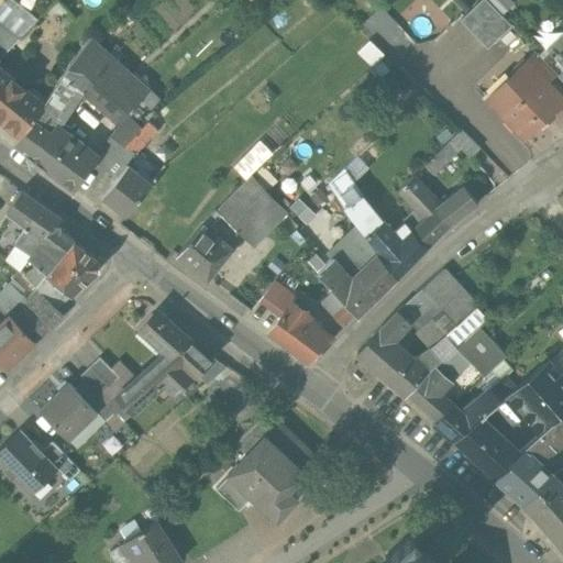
[(68,0),(90,21),(110,0),(68,0)]
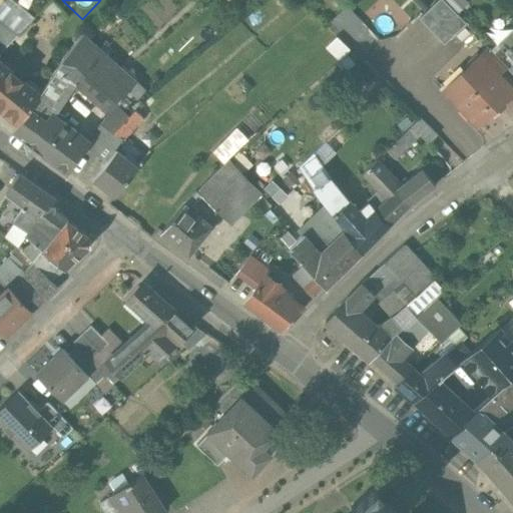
[(438,0),(423,16),(448,42),(466,25),(441,0),(438,0)]
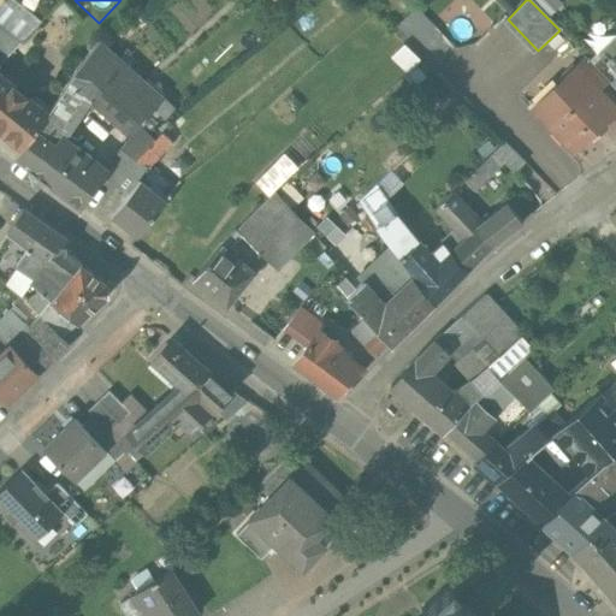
[(415,6),(391,30),(404,43),(392,55),(407,71),(422,55),(433,67),(455,46),(415,6)]
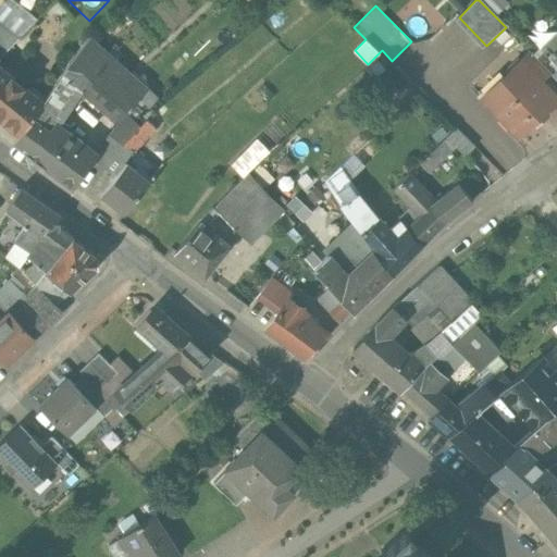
[(0,57),(19,39),(0,24),(0,57)]
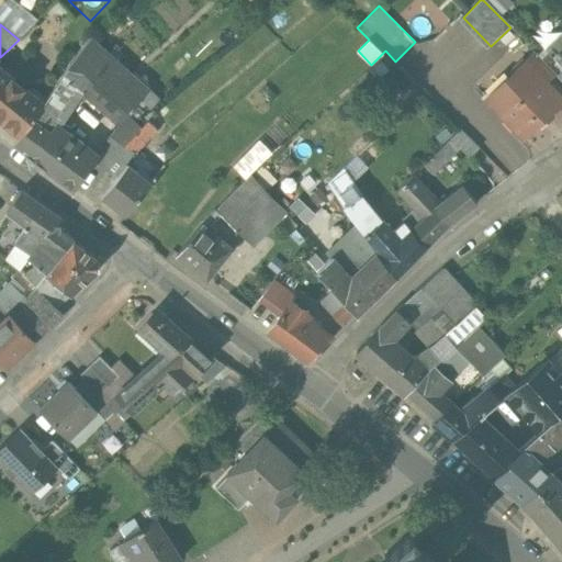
[(551,51),(561,62),(561,31),(547,46),(551,51)]
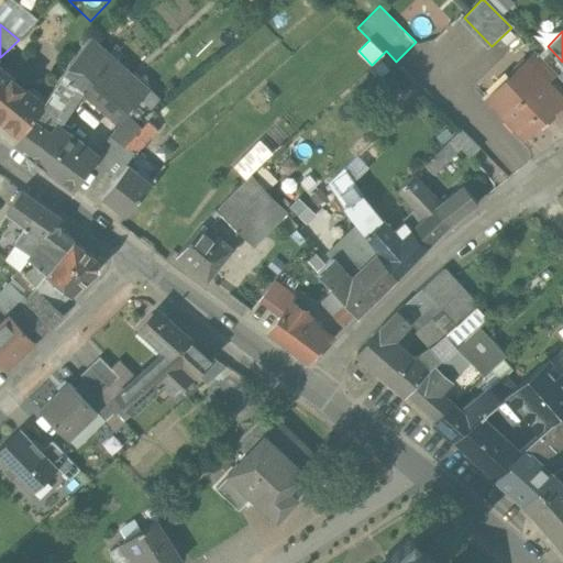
[(157,100),(90,39),(70,62),(63,73),(78,87),(77,89),(117,124),(125,114),(135,124),(140,120),(129,110),(139,100),(148,110),(157,100)]
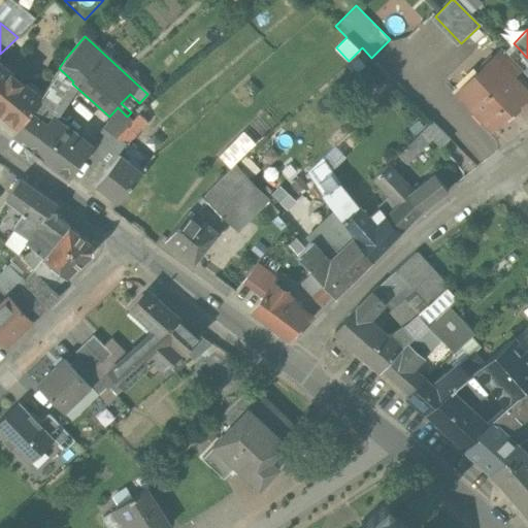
[(508,56),(522,70),(527,75),(527,58),(518,47),(508,56)]
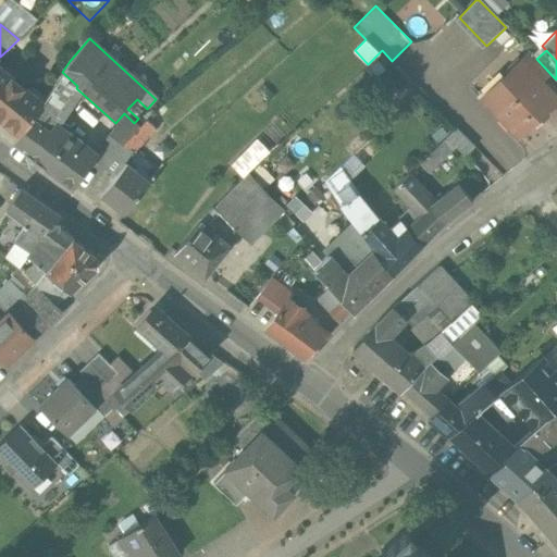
[(520,63),(541,84),(551,74),(536,59),(530,52),(520,63)]
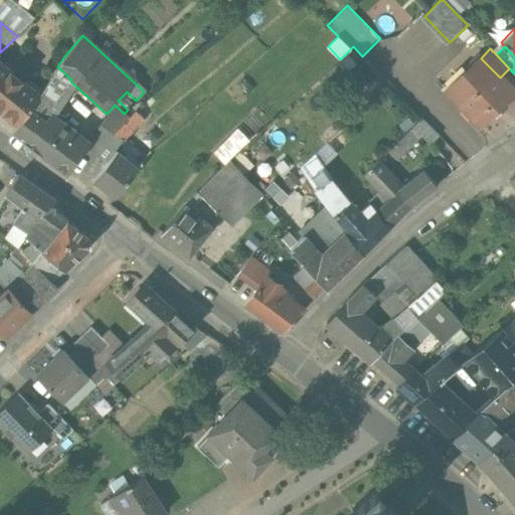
[(0,56),(0,109),(19,125),(30,110),(40,94),(0,56)]
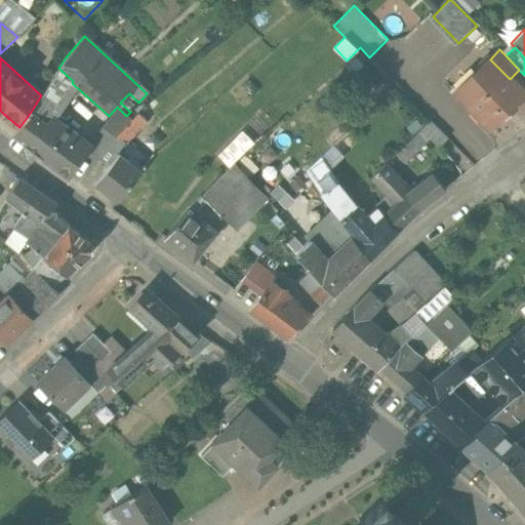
[(490,59),(454,93),(489,128),(524,94),(510,79),(490,59)]
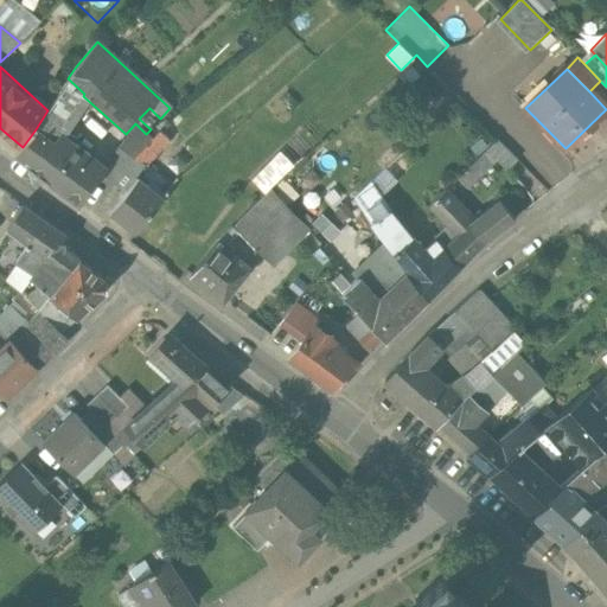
[(48,110),(36,129),(23,147),(16,157),(34,172),(80,205),(102,176),(106,170),(103,168),(58,135),(83,96),(84,94),(68,78),(48,110)]
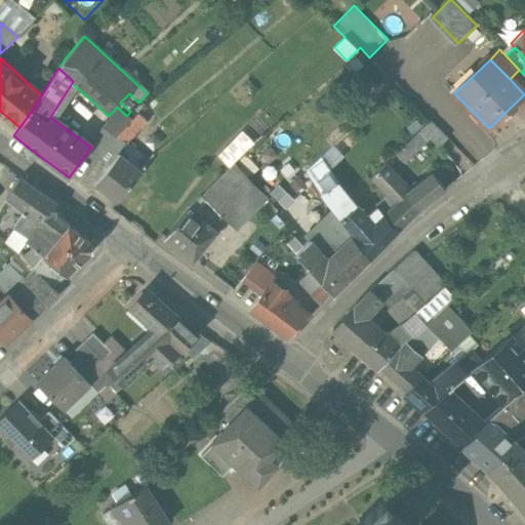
[(418,132),(426,140),(429,137),(438,148),(447,138),(430,122),(418,132)]
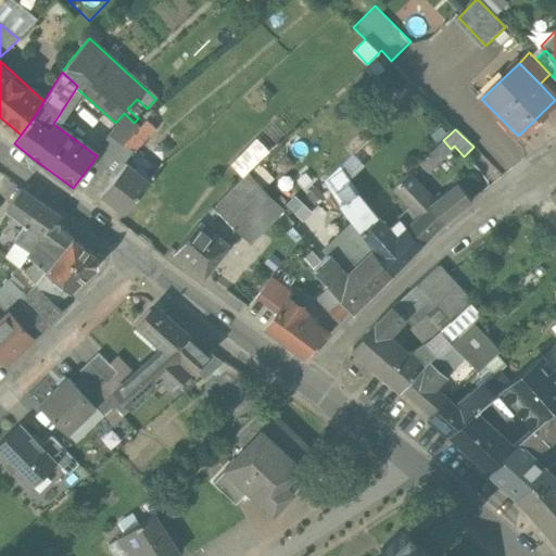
[(95,154),(97,155),(93,161),(114,176),(133,151),(109,134),(95,154)]
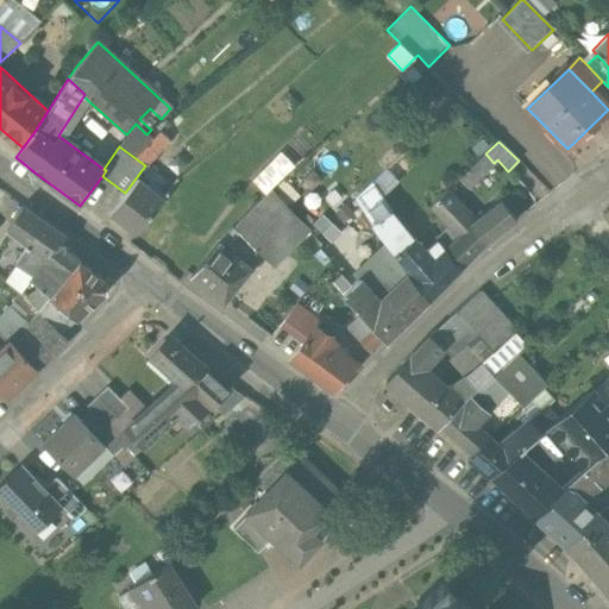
[(485,154),(458,180),(466,189),(494,163),(485,154)]
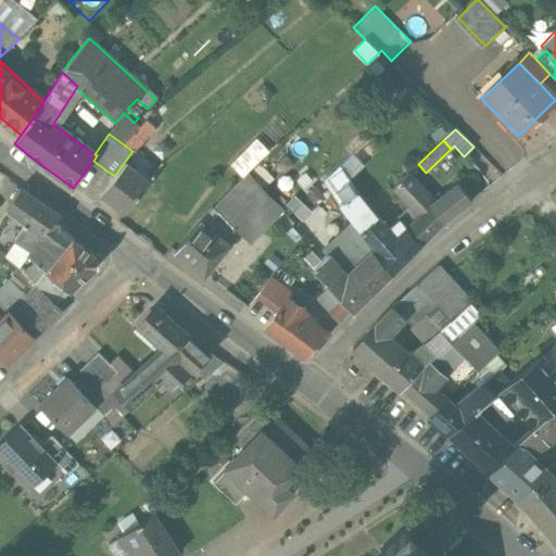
[(149,182),(126,164),(102,196),(124,213),(149,182)]
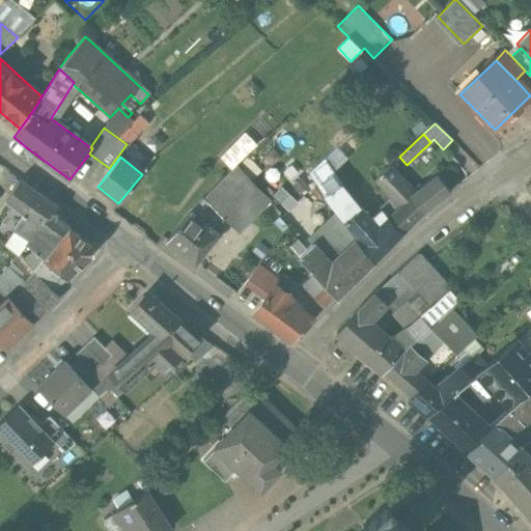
[(331,204),(345,195),(347,194),(324,160),(310,173),(331,204)]
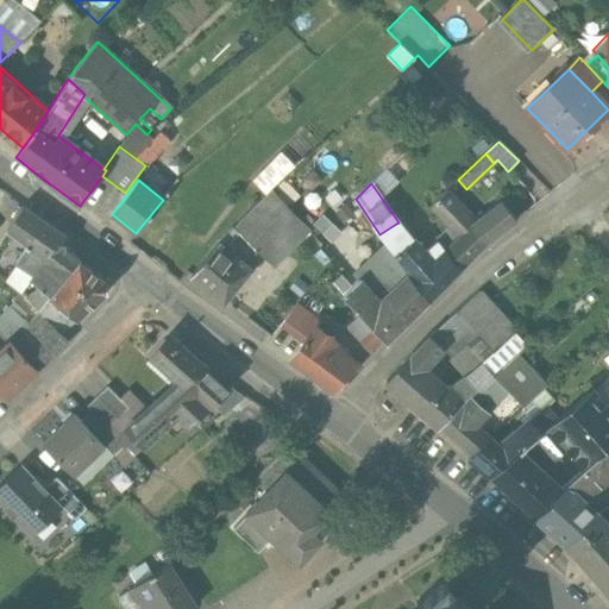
[(231,230),(252,251),(292,212),(271,189),(231,230)]
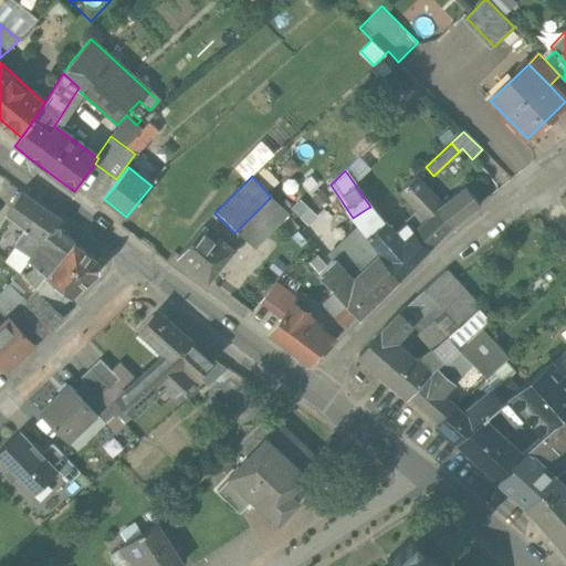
[(402,243),(418,260),(461,218),(442,207),(440,205),(415,177),(399,192),(401,195),(408,201),(426,220),(402,243)]
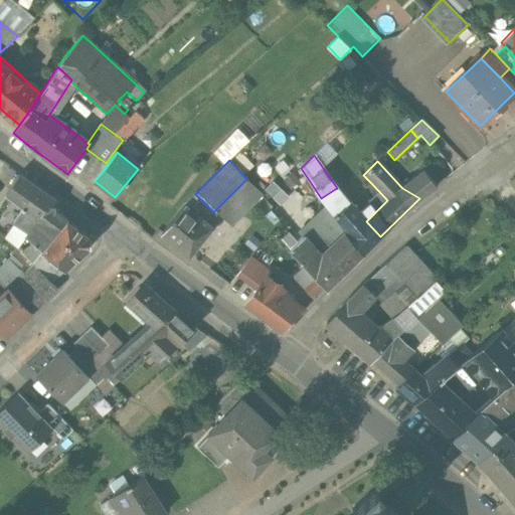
[(0,183),(9,190),(19,175),(7,166),(0,174),(0,183)]
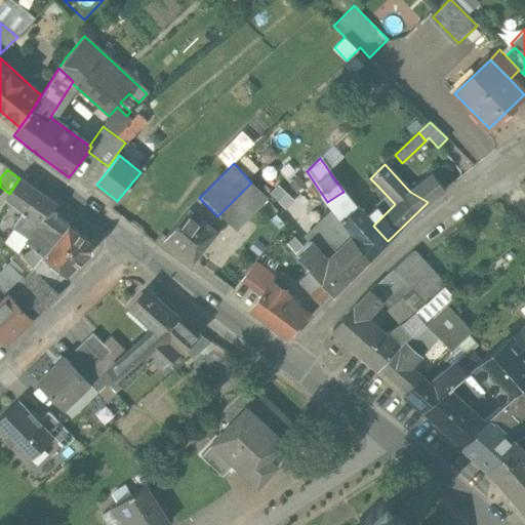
[(444,189),(432,172),(408,190),(410,192),(428,202),(444,189)]
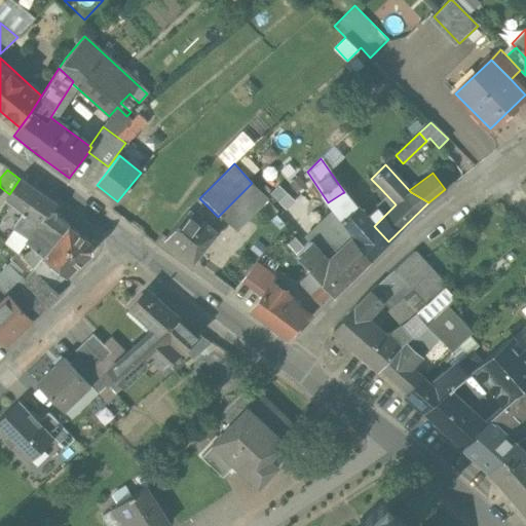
[(44,255),(69,225),(55,216),(58,214),(57,204),(20,179),(9,194),(6,199),(21,209),(8,215),(1,210),(0,211),(0,239),(4,243),(15,228),(31,237),(28,242),(44,255)]
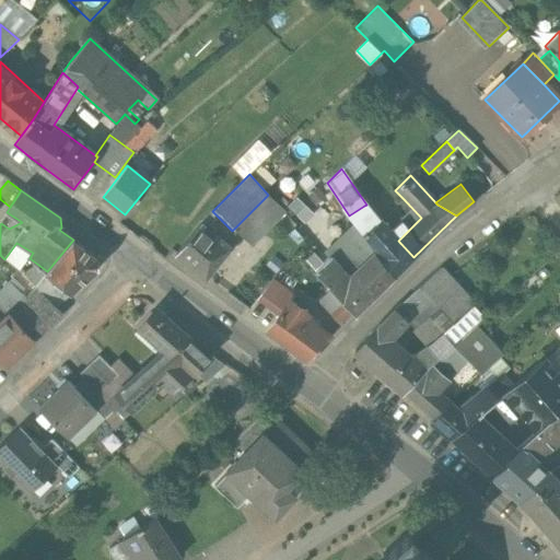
[(404,199),(397,193),(392,197),(398,203),(404,199)]
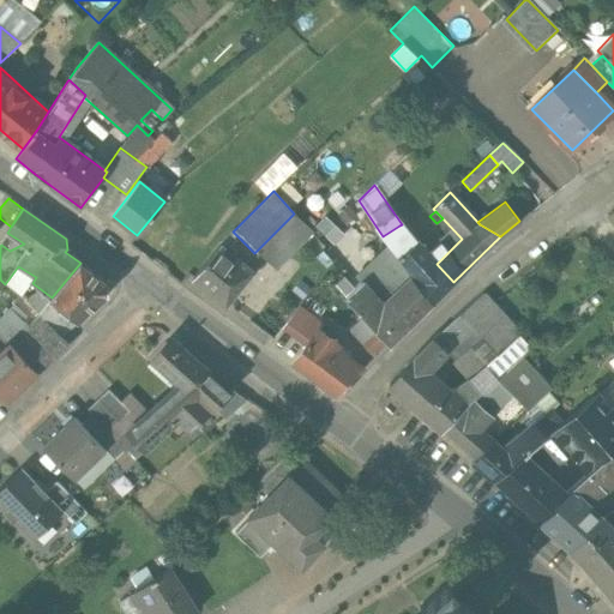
[(294,214),(254,253),(271,269),(309,232),(294,214)]
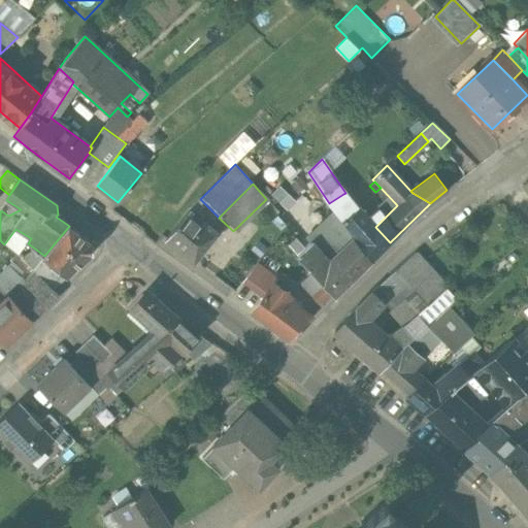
[(354,237),(371,260),(390,242),(375,227),(359,208),(356,210),(343,194),(329,203),(355,236),(354,237)]
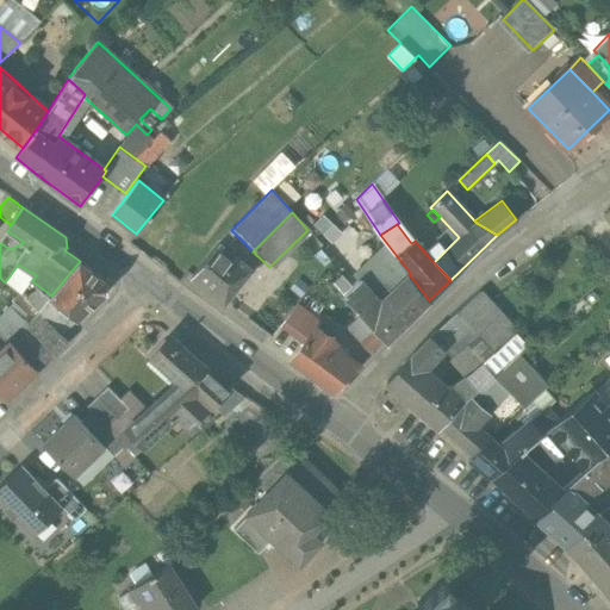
[(218,244),(191,277),(224,303),(251,269),(218,244)]
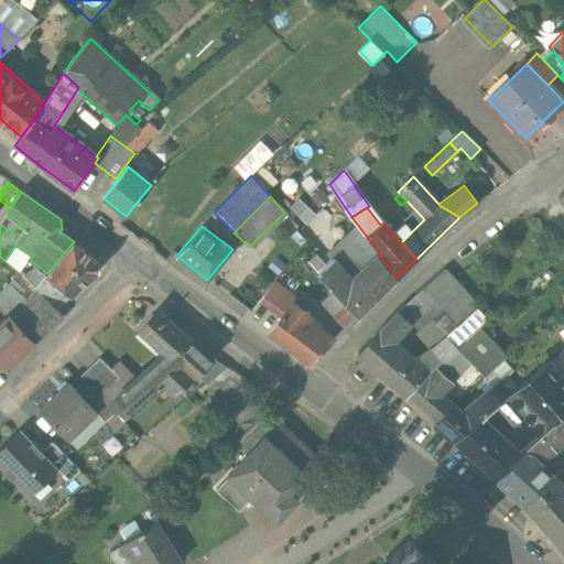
[(98,271),(98,260),(74,241),(47,273),(46,275),(72,295),(98,271)]
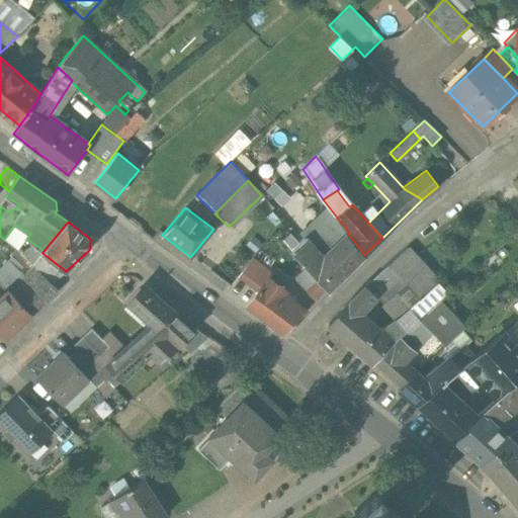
[(329,291),(364,255),(347,233),(323,257),(296,230),(283,241),(316,277),(329,291)]
